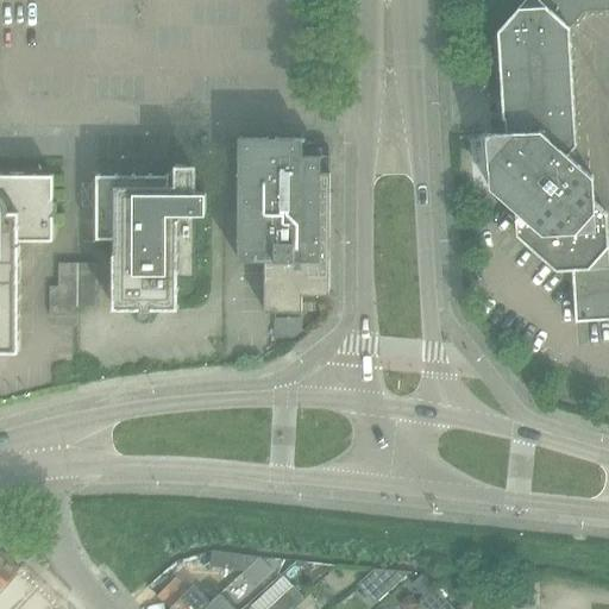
[(498,42),(502,99),(503,133),(487,135),(490,188),(515,211),(516,236),(557,270),(572,269),(576,321),(608,319),(608,213),(596,202),(595,179),(570,156),(578,146),(570,29),(584,12),(608,10),(608,0),(527,0),(507,36),(498,42)]
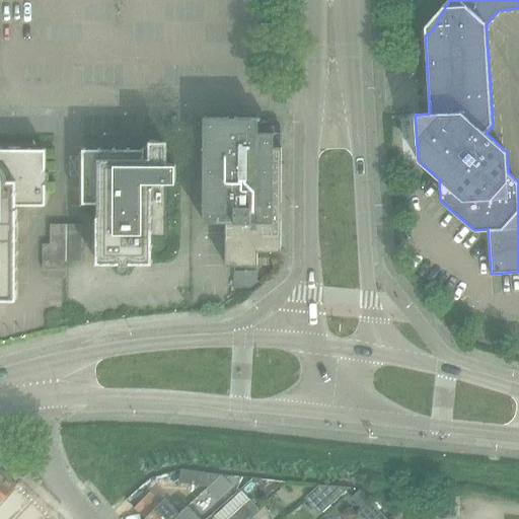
[(204,117),(203,163),(203,223),(225,223),(225,266),(257,266),(257,258),(274,258),(274,251),(281,251),(281,133),(280,133),(280,126),(279,123),(277,121),(274,120),(261,120),(261,117),(204,117)]
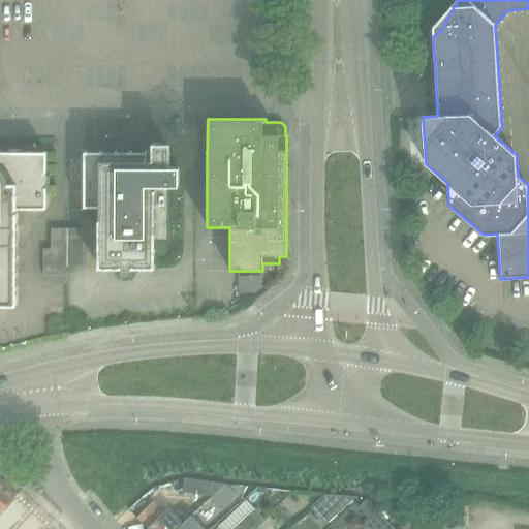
[(124,277),(127,278),(130,277),(132,275),(132,272),(132,268),(155,268),(155,243),(169,243),(169,185),(179,185),(179,166),(170,166),(170,152),(169,151),(168,148),(166,145),(162,144),(162,143),(152,143),(152,159),(147,159),(148,152),(85,151),(85,207),(99,207),(99,268),(121,268),(121,272),(122,275),(124,277)]
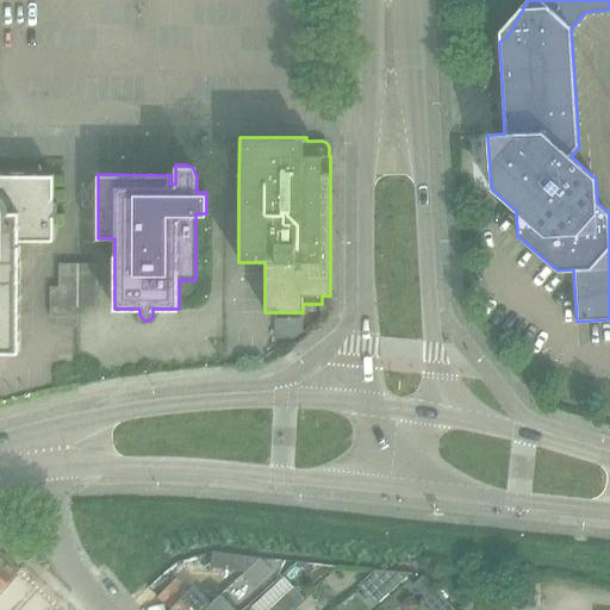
[(0,350),(19,352),(20,241),(54,241),(54,217),(57,212),(58,207),(57,203),(54,199),(54,175),(0,174),(0,350)]
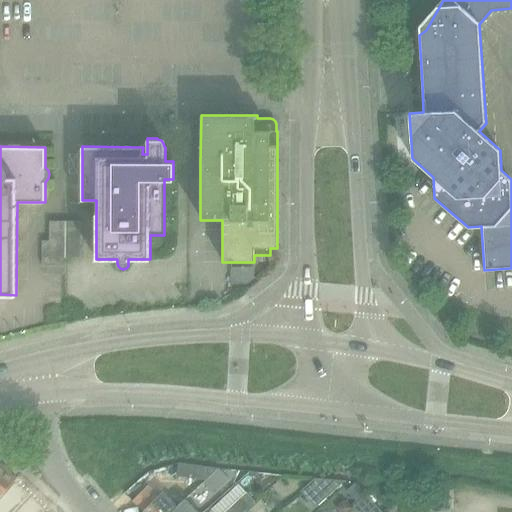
[(65,258),(66,221),(49,221),(49,241),(42,241),(42,265),(65,266),(65,258)]
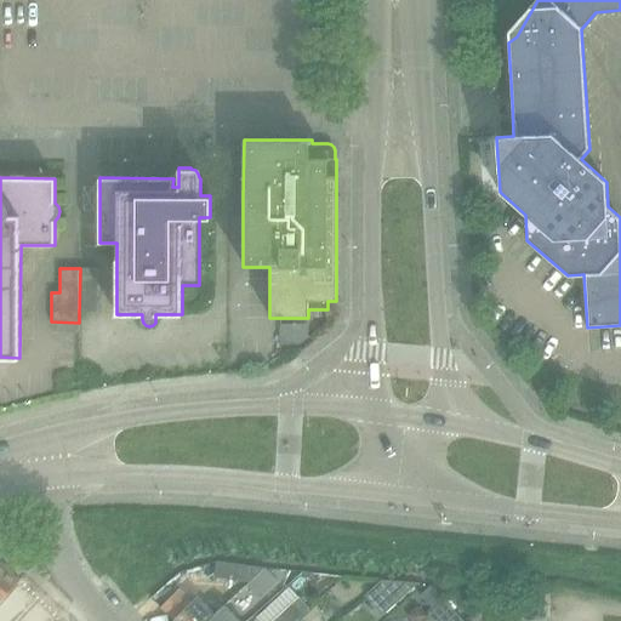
[(98,268),(80,268),(79,313),(97,313),(98,268)]
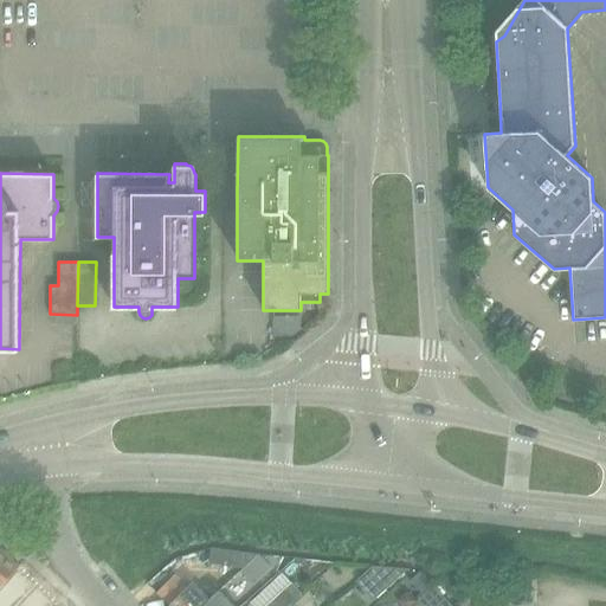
[(0,585),(19,566),(0,548),(0,585)]
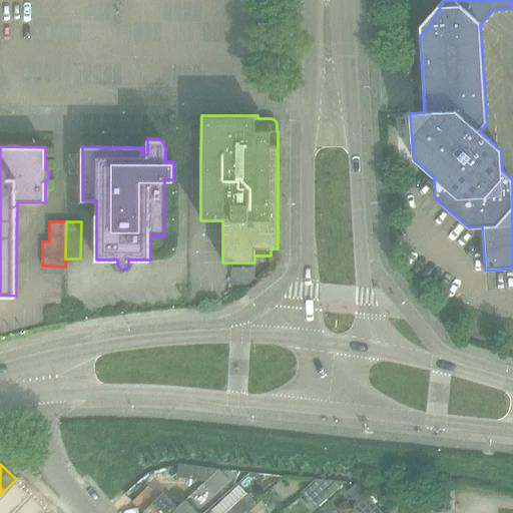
[(159,479),(179,474),(178,477),(198,480),(180,497),(180,498),(182,500),(184,498),(186,501),(192,494),(204,484),(218,470),(180,465),(156,471),(159,479)]
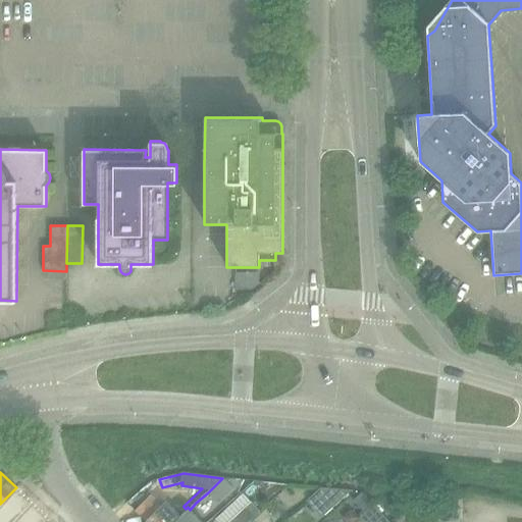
[(232,489),(222,478),(208,492),(218,503),(232,489)]
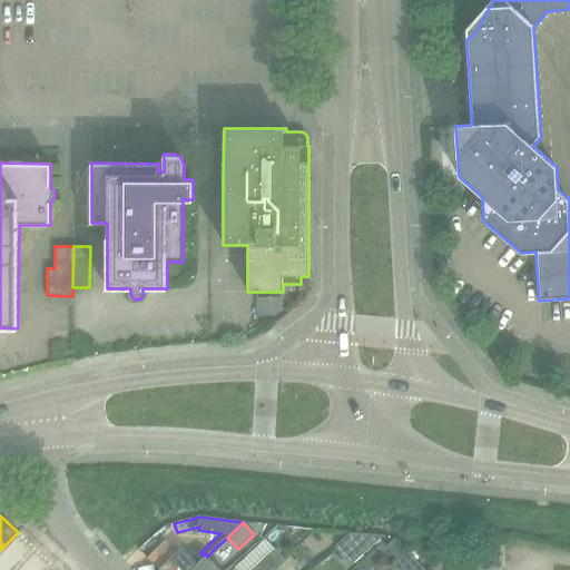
[(291,527),(278,526),(264,538),(271,546),(291,527)]
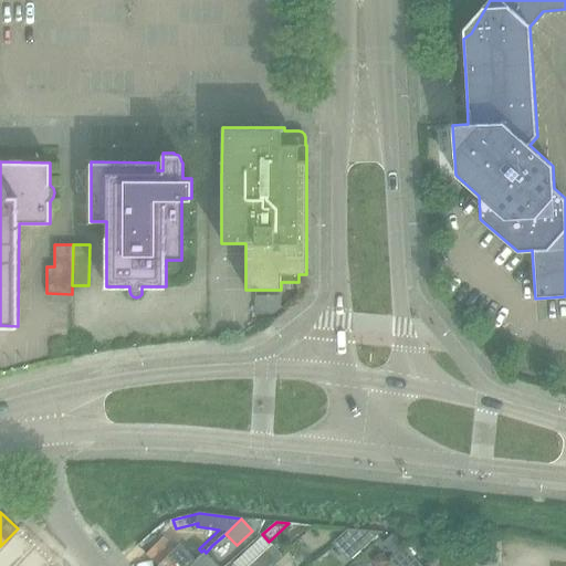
[(18,528),(0,546),(0,565),(14,565),(34,545),(18,528)]
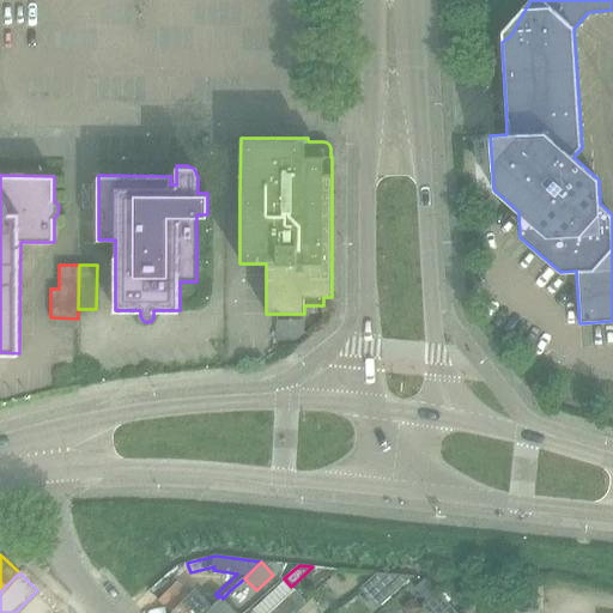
[(413,577),(377,574),(362,587),(380,607),(413,577)]
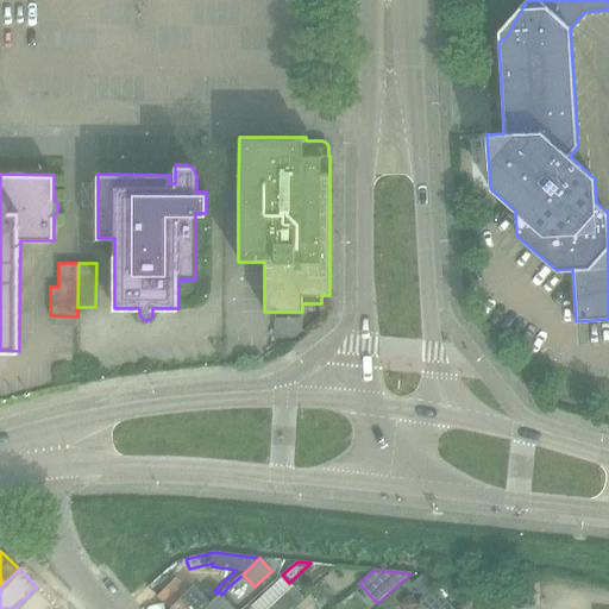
[(420,600),(422,603),(435,589),(422,575),(413,584),(424,596),(420,600)]
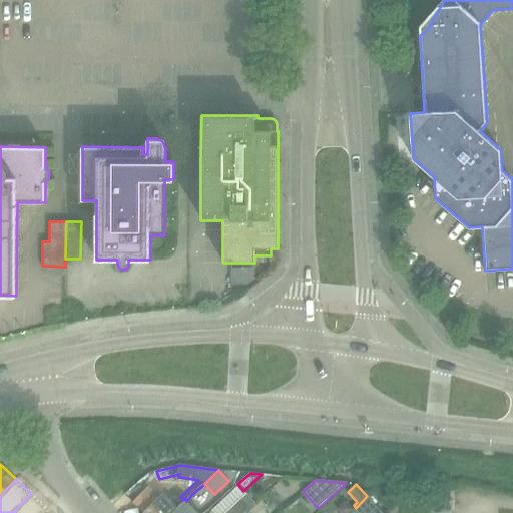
[(142,512),(169,512),(176,506),(167,496),(162,500),(148,486),(133,501),(143,512),(142,512)]
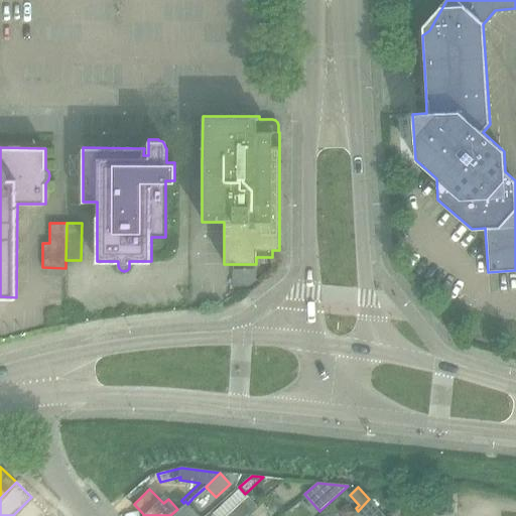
[(31,497),(13,515),(44,515),(48,512),(32,496),(31,497)]
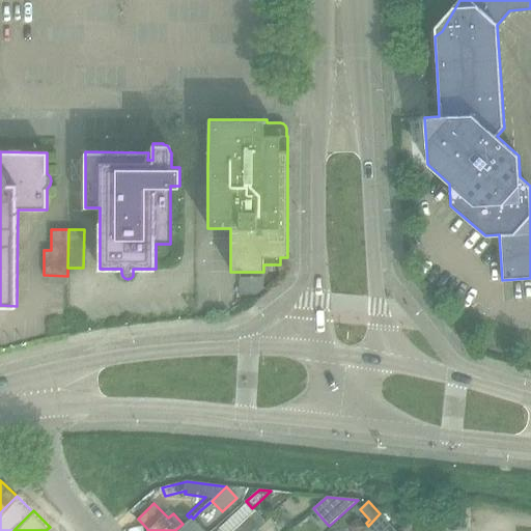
[(255,510),(243,522),(232,530),(252,530),(264,521),(255,510)]
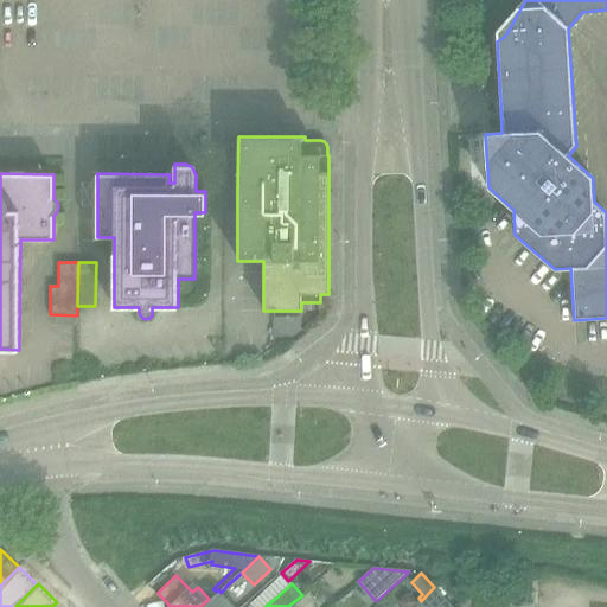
[(451,606),(452,606),(434,587),(421,601),(417,604),(421,606),(451,606)]
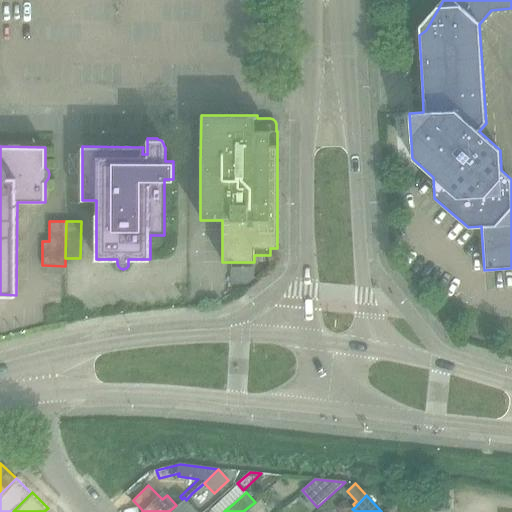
[(198,511),(186,500),(184,497),(182,499),(176,505),(169,511),(198,511)]
